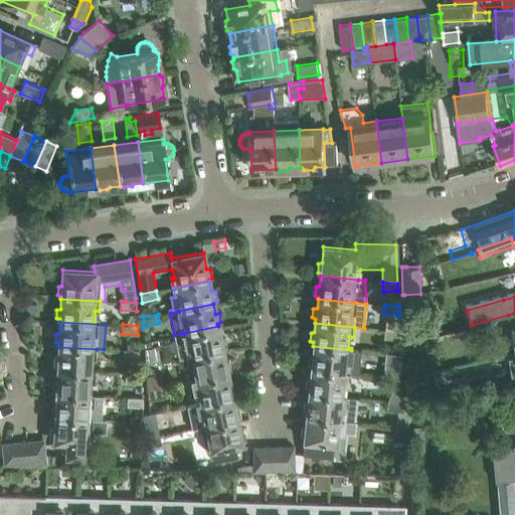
[(182,334),(174,335),(179,358),(187,357),(190,356),(223,349),(222,347),(225,345),(223,336),(219,336),(218,326),(185,333),(182,333),(182,334)]
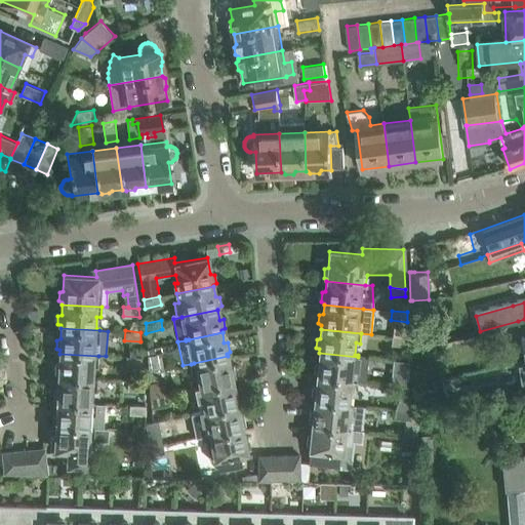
[(408,346),(408,337),(393,336),(392,345),(408,346)]
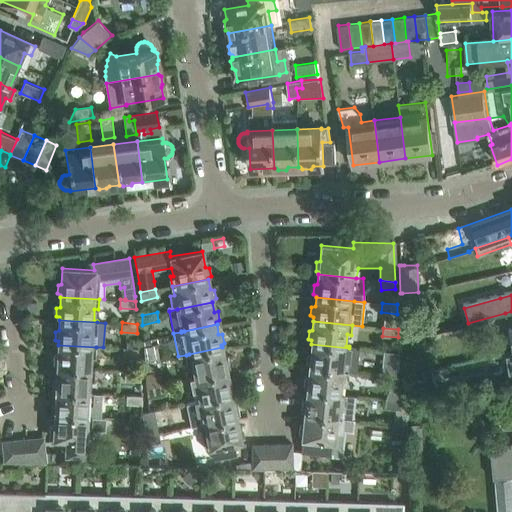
[(158,336),(144,339),(144,349),(160,345),(158,336)]
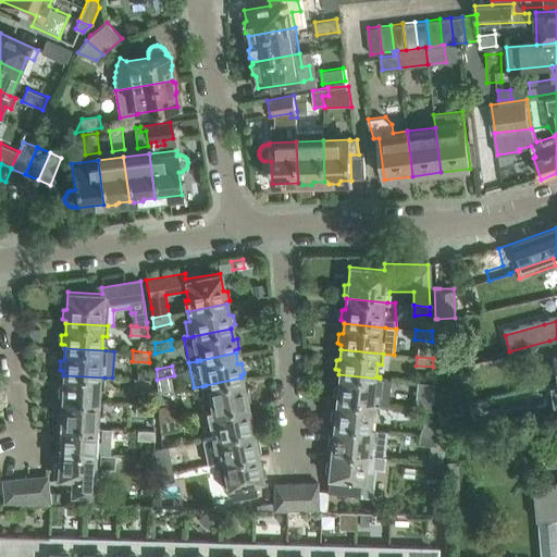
[(391,380),(380,379),(338,374),(337,384),(334,385),(333,395),(336,396),(336,400),(378,404),(388,405),(391,380)]
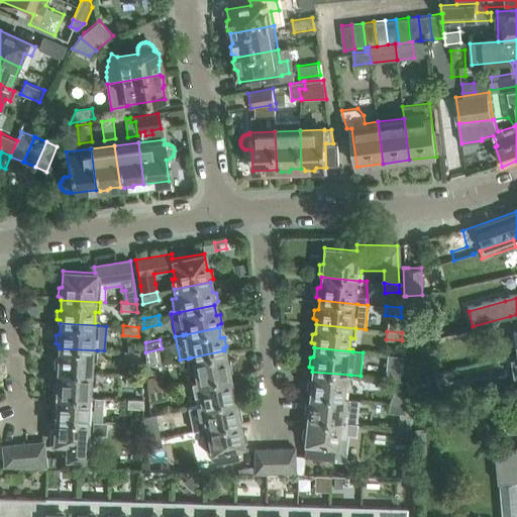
[(93,359),(96,359),(97,350),(59,348),(58,357),(55,358),(55,367),(58,369),(58,373),(96,375),(96,372),(92,372),(93,359)]
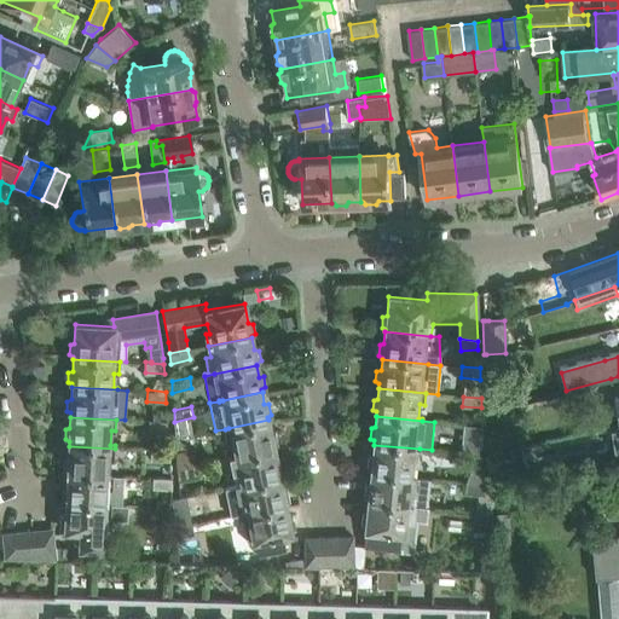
[(168,432),(167,420),(149,418),(149,431),(168,432)]
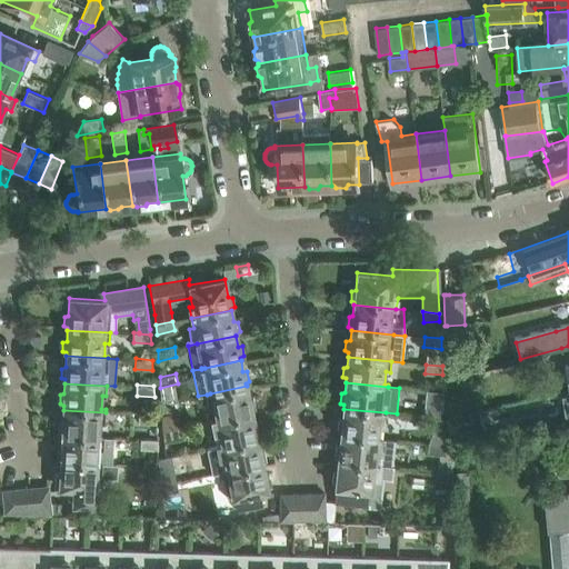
[(248,397),(247,386),(210,393),(207,395),(209,407),(212,406),(216,420),(251,412),(251,409),(255,408),(252,397),(248,397)]
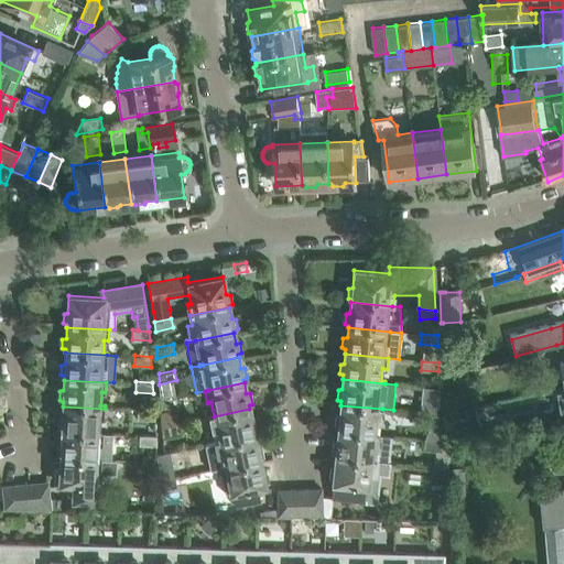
[(440,398),(440,388),(423,387),(422,397),(440,398)]
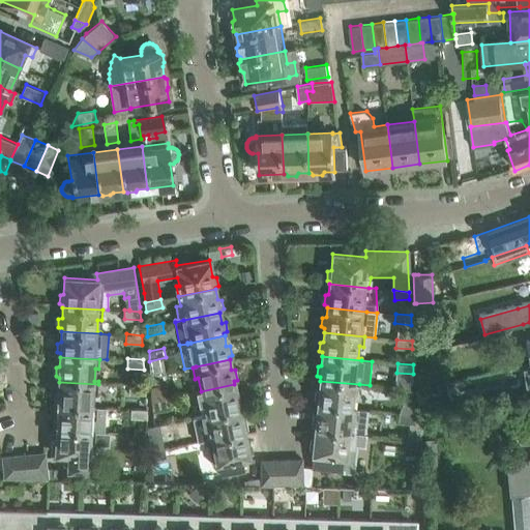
[(166,373),(150,376),(151,385),(168,382),(166,373)]
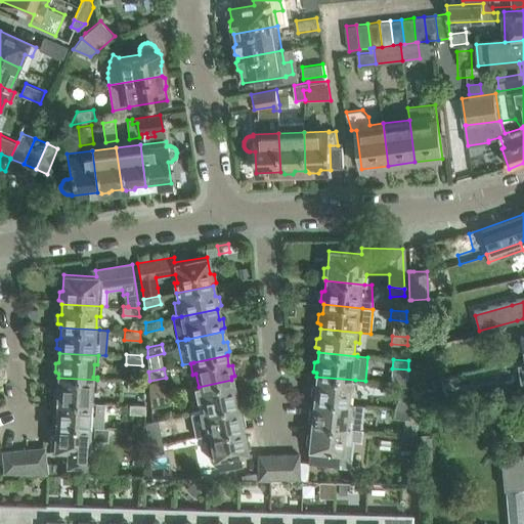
[(352,403),(355,380),(316,377),(315,386),(311,387),(311,395),(314,397),(314,400),(352,404),(352,403)]
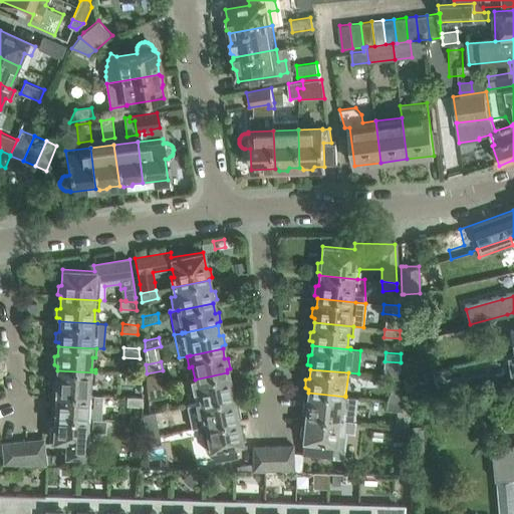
[(94,381),(95,372),(57,370),(56,378),(53,379),(52,389),(56,391),(56,394),(94,395),(94,394),(90,393),(91,381),(94,381)]
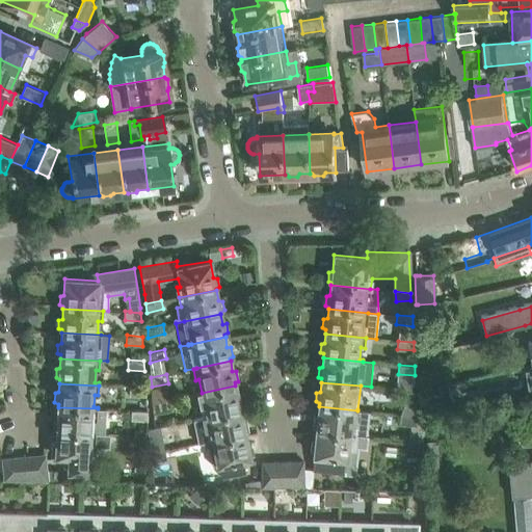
[(145,387),(130,386),(130,395),(147,395),(145,387)]
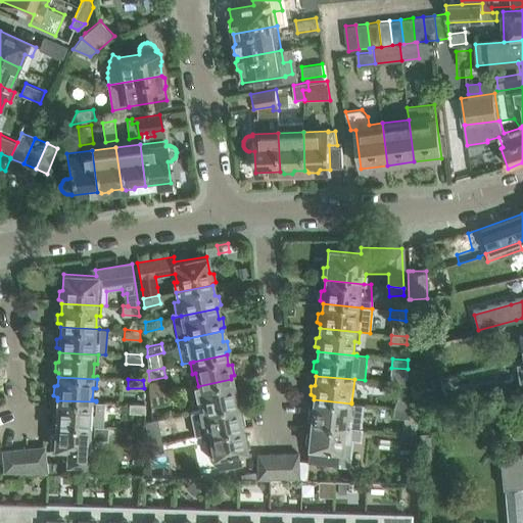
[(198,386),(193,387),(198,412),(203,411),(236,403),(236,400),(239,398),(237,388),(233,388),(231,379),(198,386)]
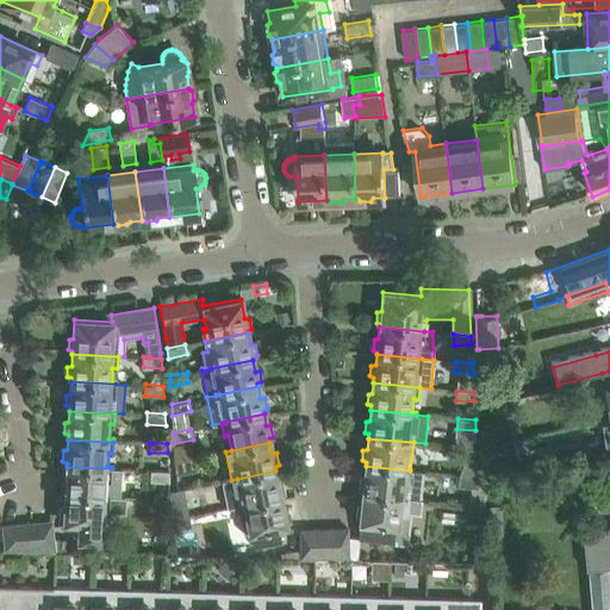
[(194,456),(174,461),(175,473),(195,468),(194,456)]
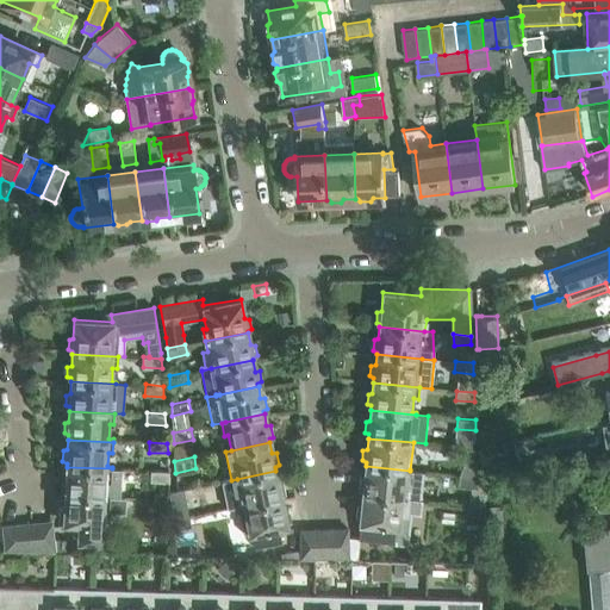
[(478,477),(477,459),(465,459),(460,474),(460,475),(478,477)]
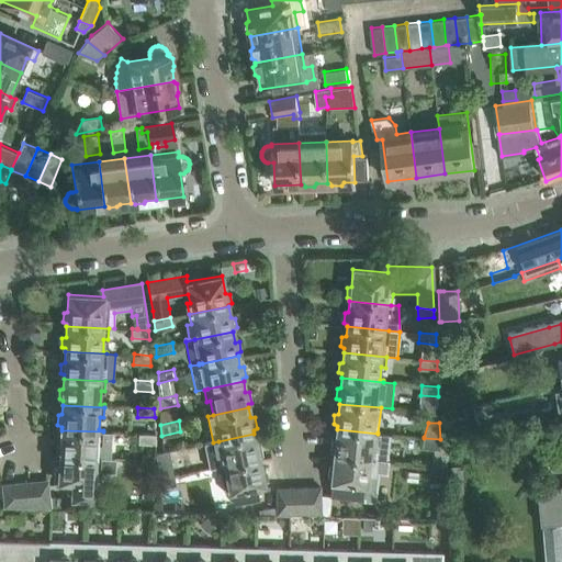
[(388,460),(391,435),(378,433),(378,434),(337,429),(336,439),(332,440),(330,450),(334,452),(334,454),(375,459),(388,460)]
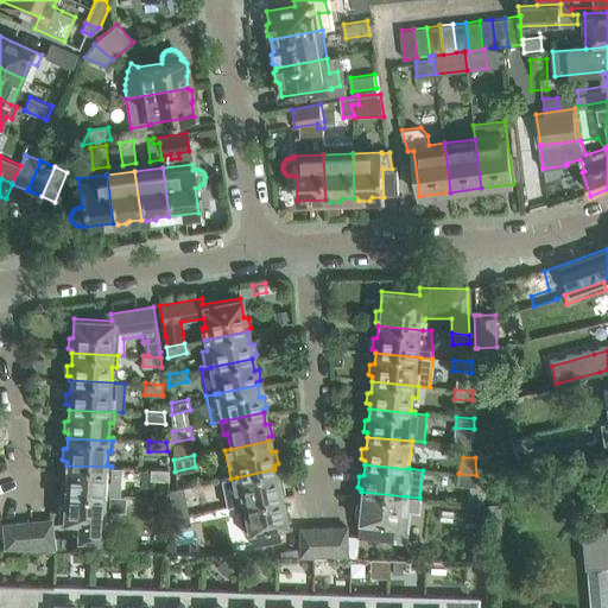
[(62,477),(61,488),(65,489),(65,493),(106,495),(106,494),(119,494),(120,468),(112,467),(67,466),(65,476),(62,477)]
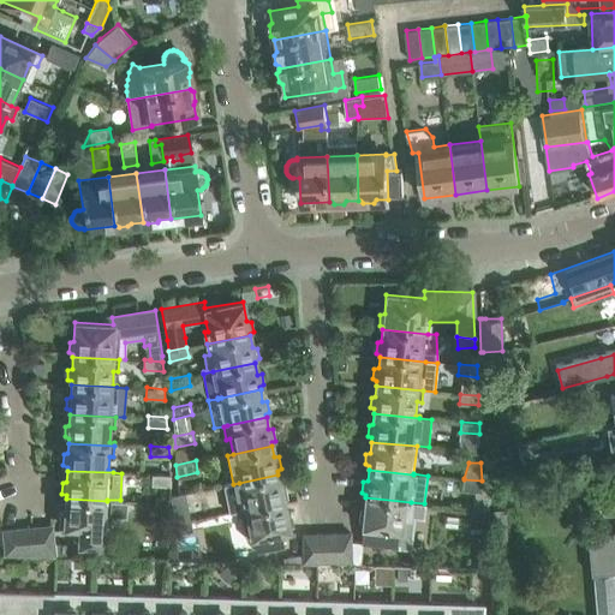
[(172,485),(171,475),(153,473),(151,484),(172,485)]
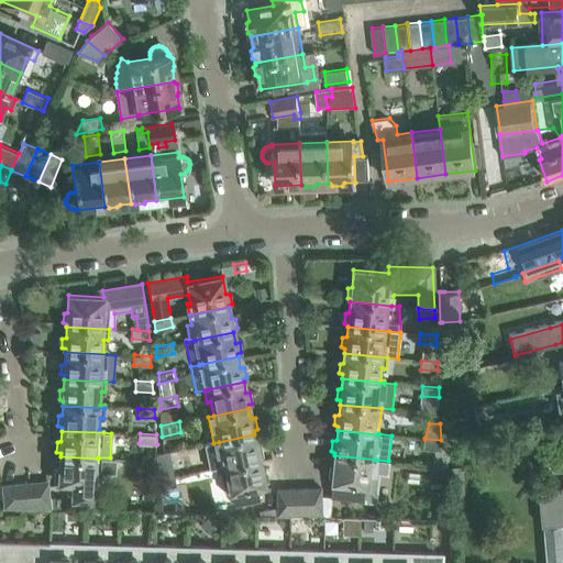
[(213,443),(206,444),(210,470),(224,467),(260,460),(258,456),(262,454),(261,445),(256,444),(254,434),(219,442),(213,443)]
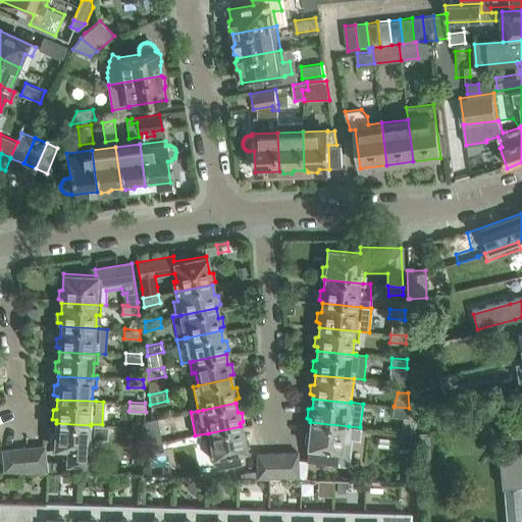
[(409,417),(409,408),(394,407),(393,415),(409,417)]
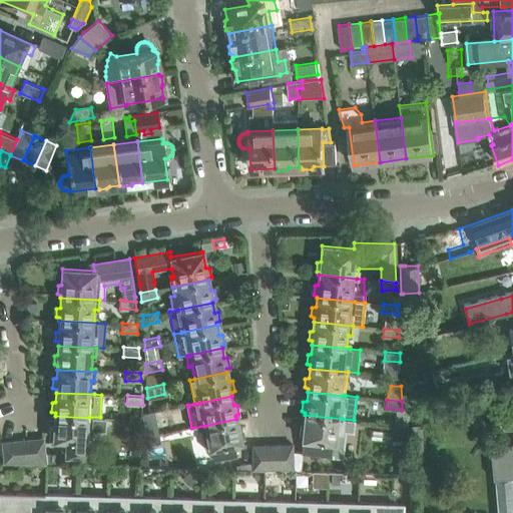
[(143,420),(142,420),(143,432),(144,433),(144,438),(159,435),(154,411),(147,412),(142,413),(143,420)]
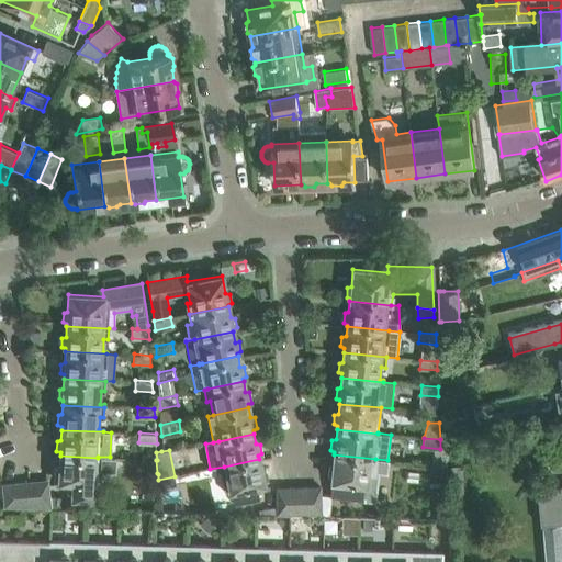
[(328,465),(328,476),(332,479),(332,482),(330,495),(364,498),(375,499),(378,472),(386,472),(388,460),(375,459),(334,454),(333,465),(328,465)]
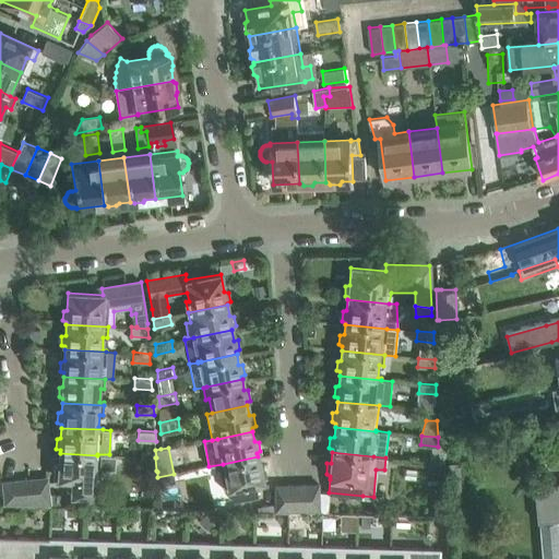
[(113,467),(114,456),(114,455),(97,454),(97,455),(60,453),(59,464),(56,465),(55,475),(59,476),(58,480),(71,482),(70,495),(95,497),(96,466),(113,467)]
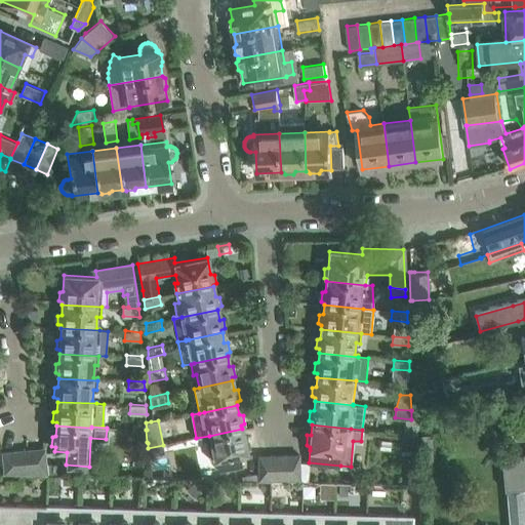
[(417,427),(412,426),(407,426),(406,435),(417,436),(417,427)]
